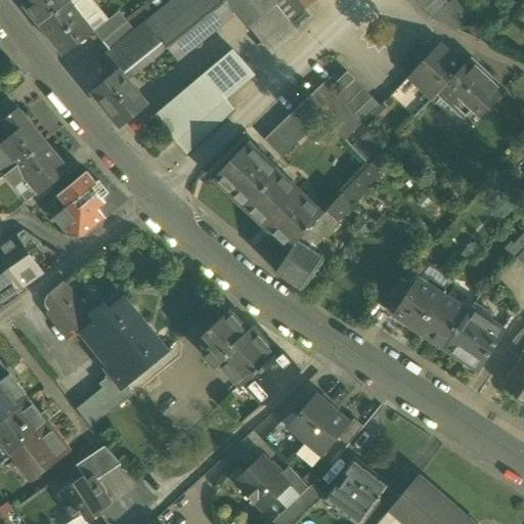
[(33,0),(25,6),(39,25),(70,1),(69,0),(33,0)]
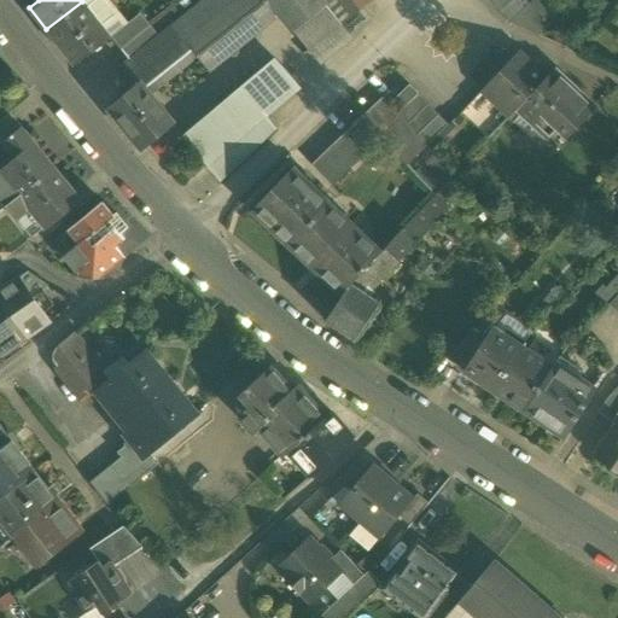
[(85,0),(82,1),(46,29),(75,65),(111,39),(110,38),(104,29),(122,15),(110,0),(85,0)]
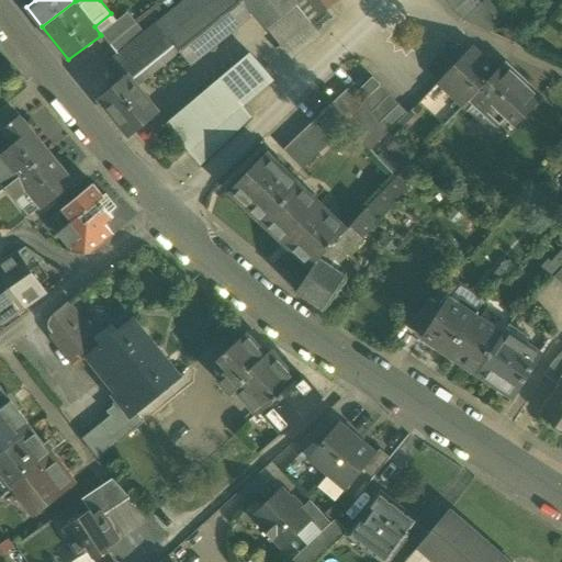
[(183,0),(143,33),(120,52),(143,80),(145,82),(181,54),(191,67),(256,15),(243,0),(291,0),(296,7),(310,24),(325,12),(315,0),(183,0)]
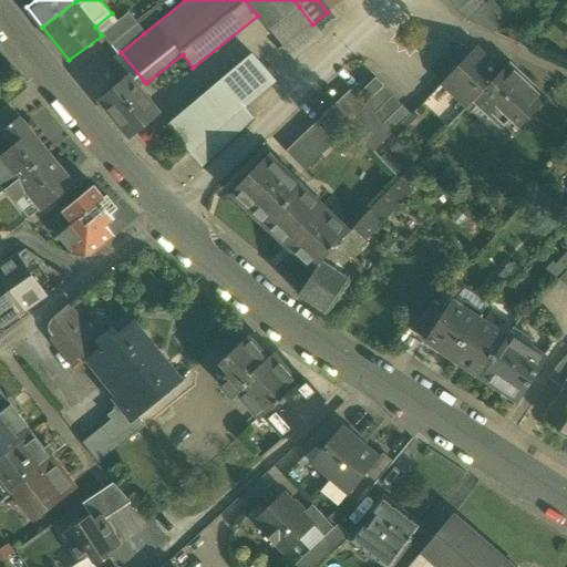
[(294,0),(245,0),(258,16),(269,31),(299,7),(294,0)]
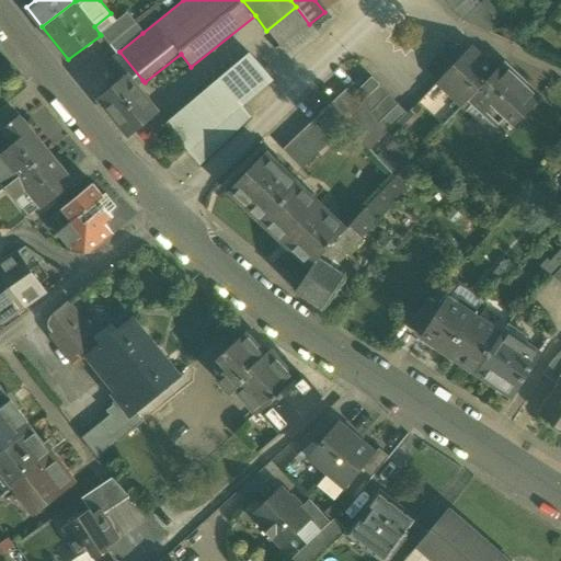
[(445,0),(455,10),(465,0),(445,0)]
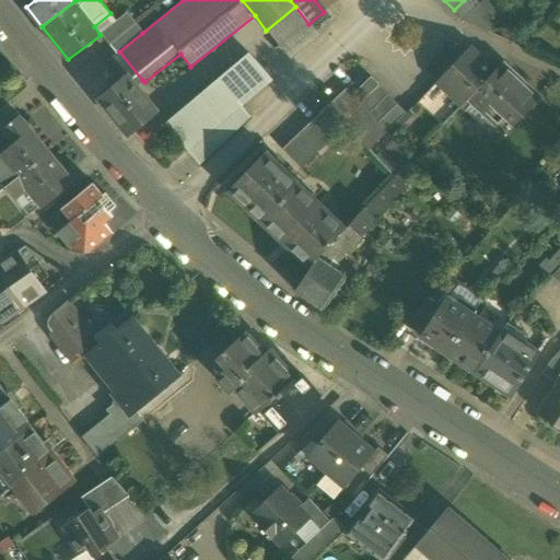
[(479,0),(464,0),(454,10),(463,20),(481,2),(479,0)]
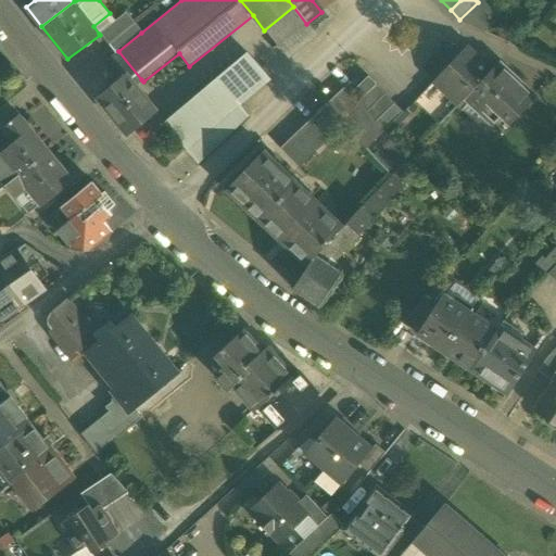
[(293,7),(264,30),(277,47),(306,24),(293,7)]
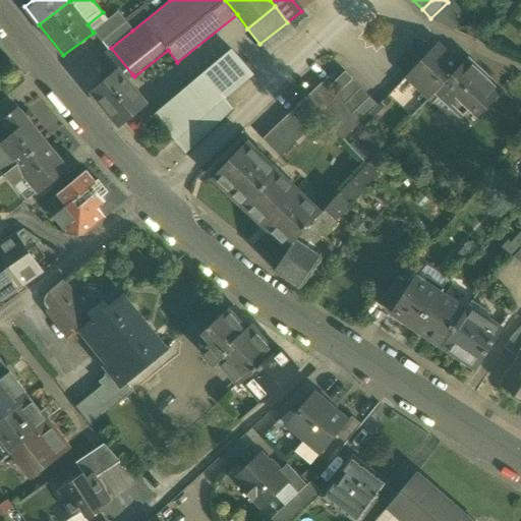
[(118,11),(93,32),(94,33),(102,42),(126,22),(118,11)]
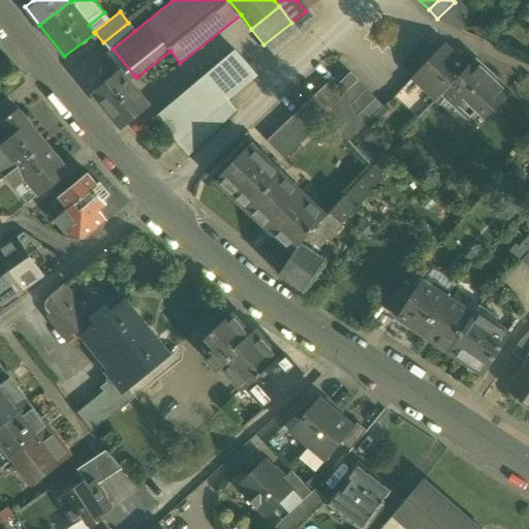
[(128,23),(103,42),(110,51),(113,49),(134,31),(128,23)]
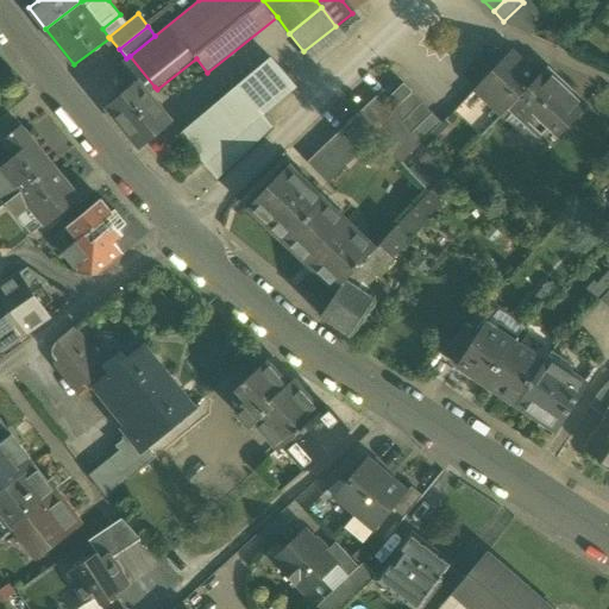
[(336,26),(303,51),(315,66),(347,41),(336,26)]
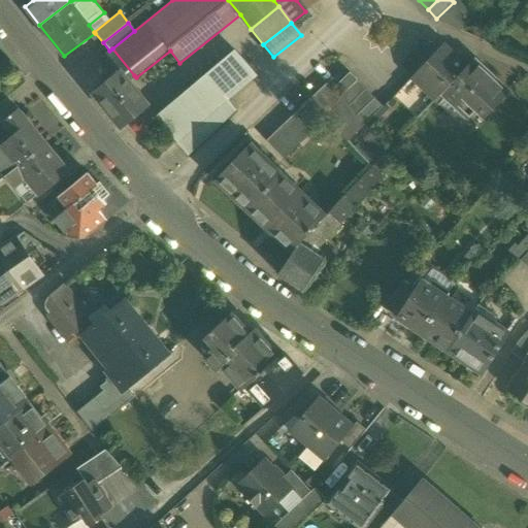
[(442,45),(414,76),(436,98),(440,94),(465,67),(442,45)]
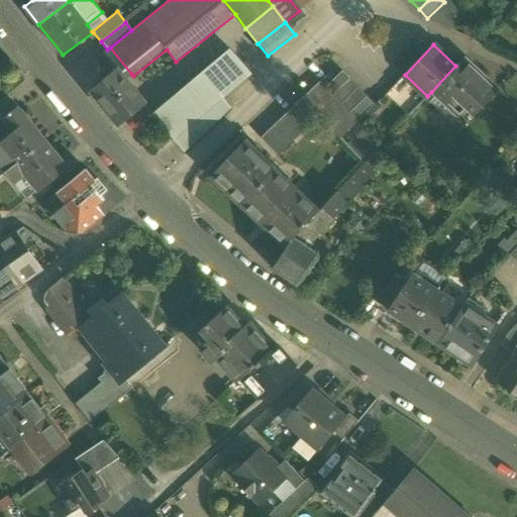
[(131,74),(110,47),(107,49),(99,57),(112,75),(117,71),(124,80),(131,74)]
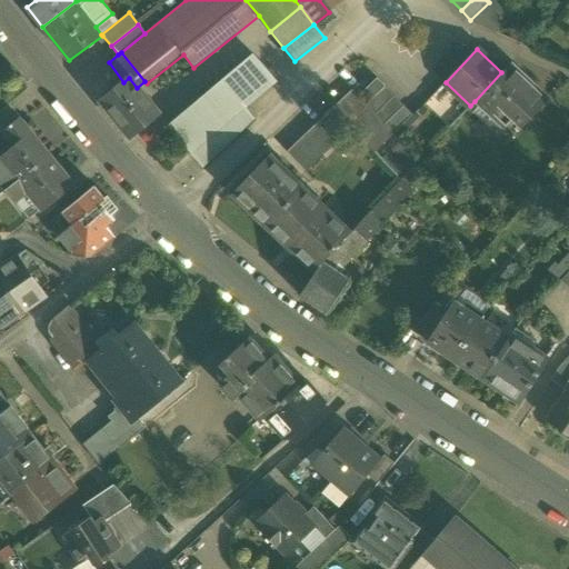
[(256,57),(168,127),(190,155),(245,110),(278,83),(256,57)]
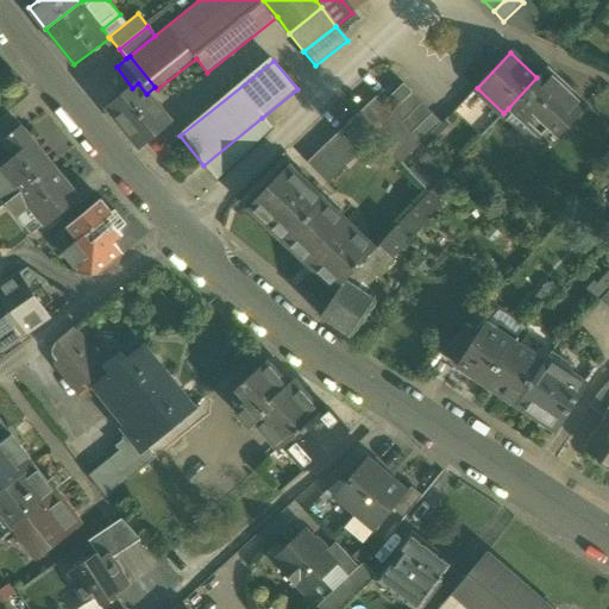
[(553,81),(542,71),(537,77),(508,108),(526,125),(531,120),(544,133),(548,127),(559,137),(584,111),(573,101),(576,99),(556,79),(553,81)]
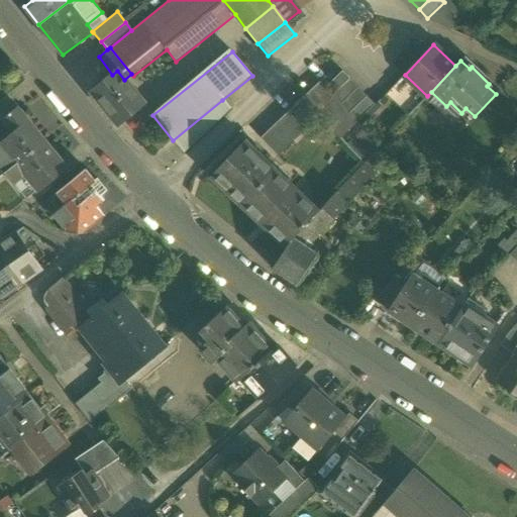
[(124,80),(117,71),(112,75),(92,91),(118,123),(142,102),(124,80)]
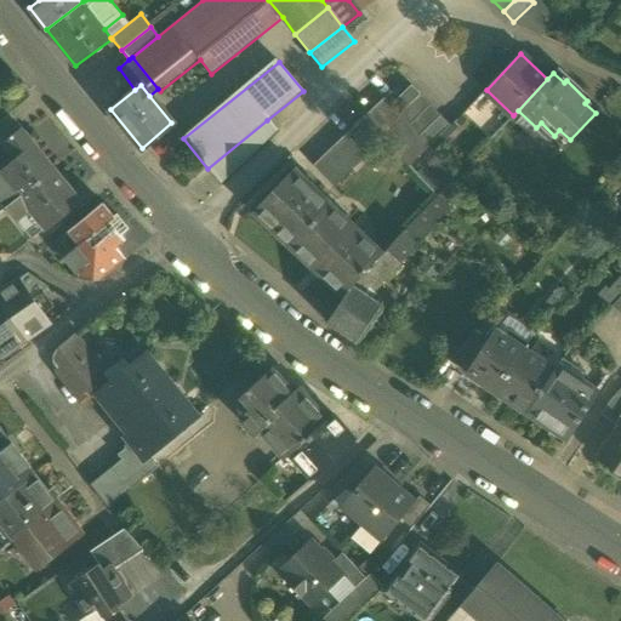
[(399,101),(408,109),(421,96),(412,87),(399,101)]
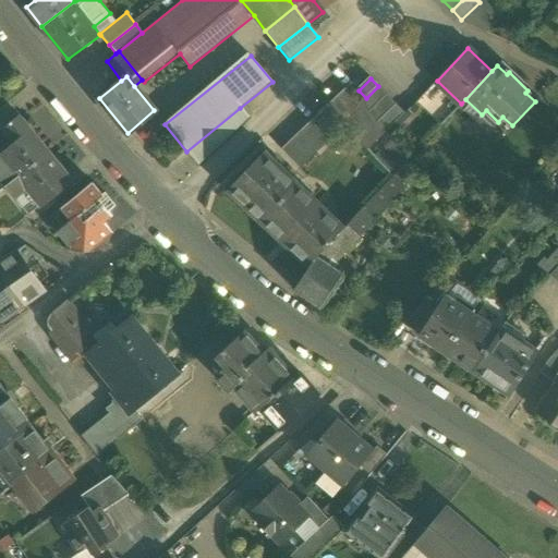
[(438,120),(455,100),(434,83),(417,101),(438,120)]
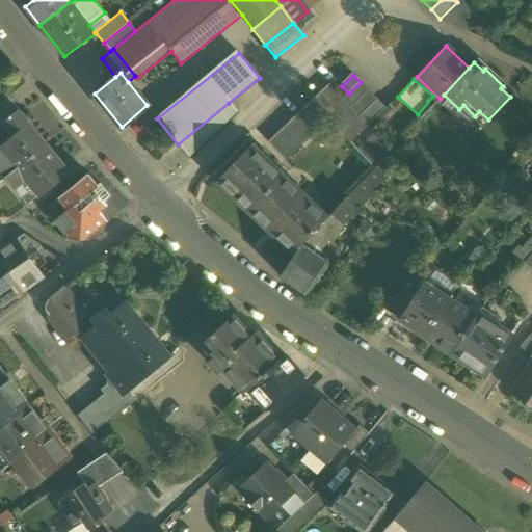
[(346,103),(351,108),(369,90),(361,82),(349,94),(343,99),(346,103)]
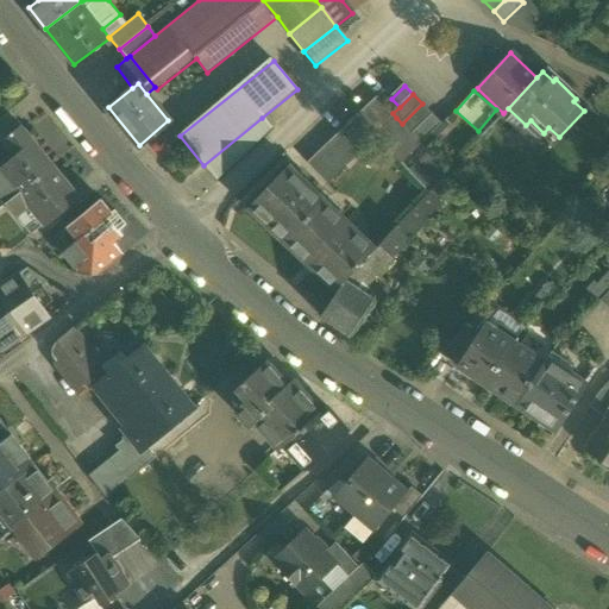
[(377,98),(357,117),(376,137),(396,118),(393,113),(377,98)]
